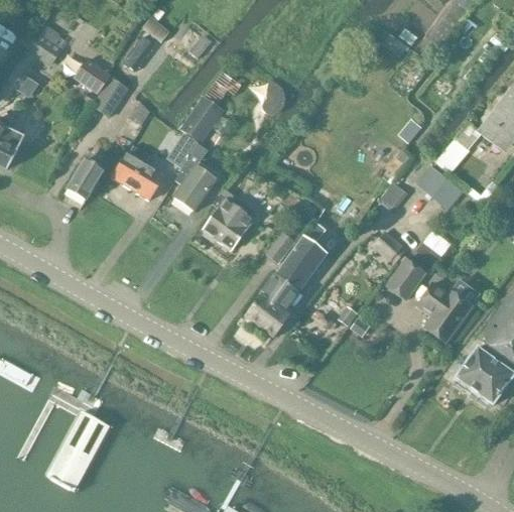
[(161,41),(170,31),(151,16),(143,26),(161,41)]
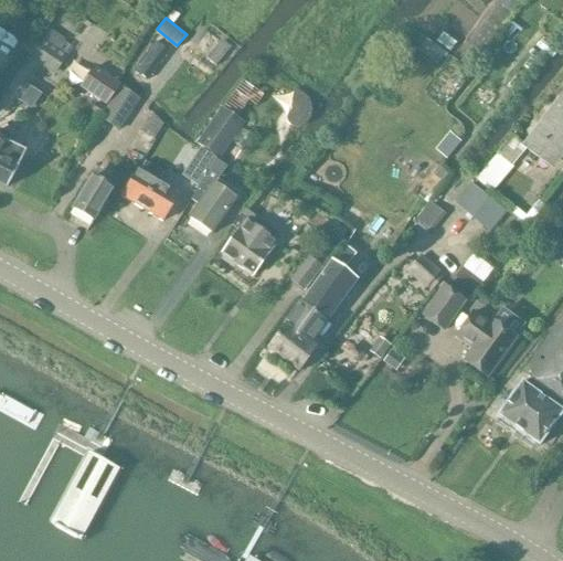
[(67,35),(48,22),(46,22),(27,53),(55,72),(74,43),(65,38),(67,35)]
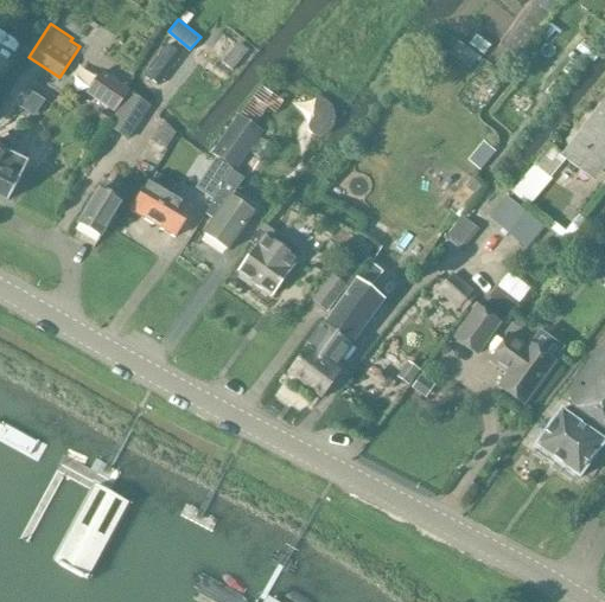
[(241,39),(224,59),(233,68),(250,47),(241,39)]
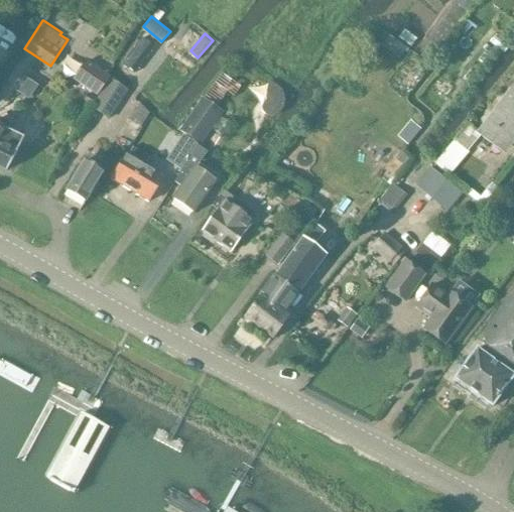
[(404,58),(412,48),(399,38),(391,49),(404,58)]
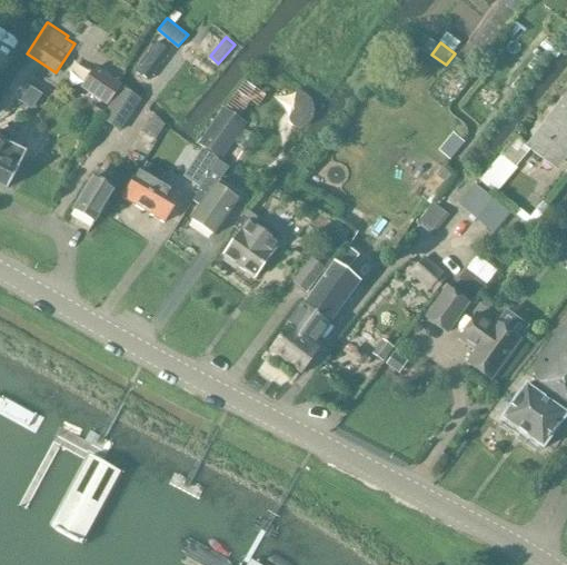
[(125,81),(98,63),(82,85),(109,103),(125,81)]
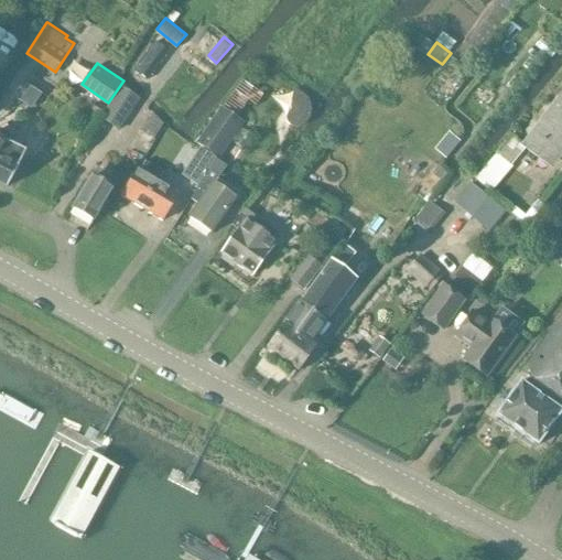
[(31,81),(54,97),(63,85),(40,68),(31,81)]
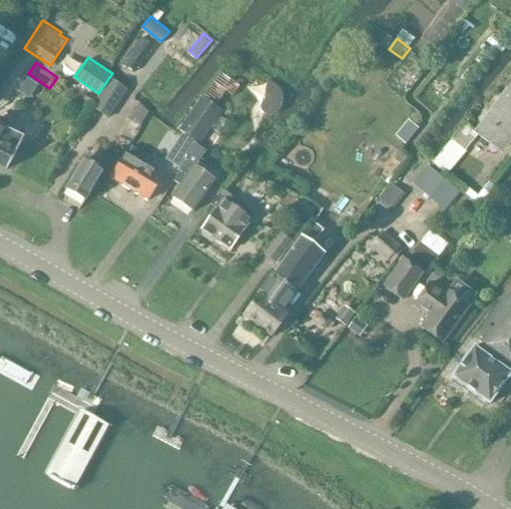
[(110,78),(99,93),(100,94),(93,104),(109,115),(125,90),(126,89),(118,83),(110,78)]
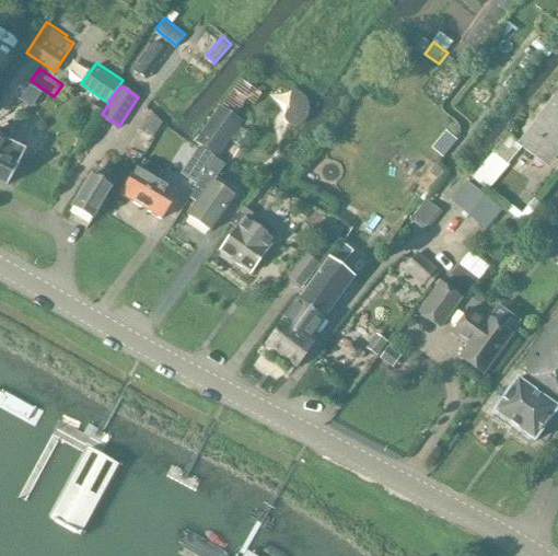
[(307,100),(307,99),(306,97),(306,95),(305,95),(304,93),(303,92),(302,91),(301,90),(289,106),(288,107),(287,108),(285,111),(285,112),(285,114),(285,115),(285,118),(286,119),(288,120),(290,122),(291,123),(294,123),(295,123),(297,123),(298,123),(301,122),(302,122),(304,119),(305,118),(306,116),(307,113),(309,111),(309,109),(309,107),(309,106),(309,105),(309,104),(309,102),(309,101),(307,100)]
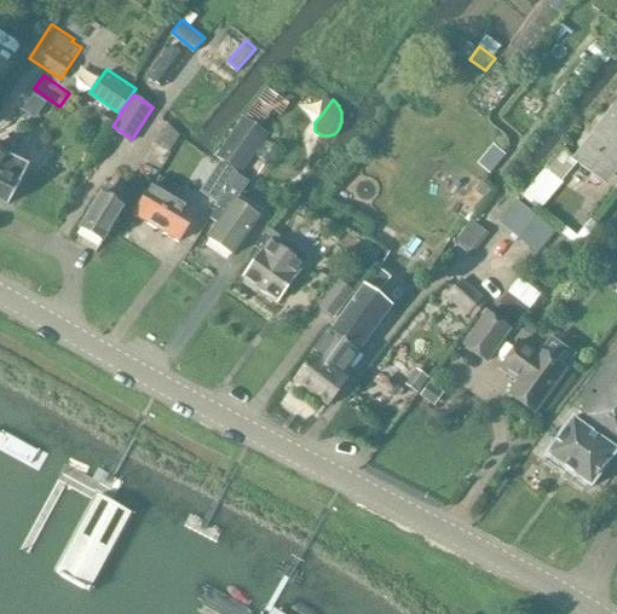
[(616,99),(575,156),(589,167),(593,163),(607,174),(616,161),(616,99)]
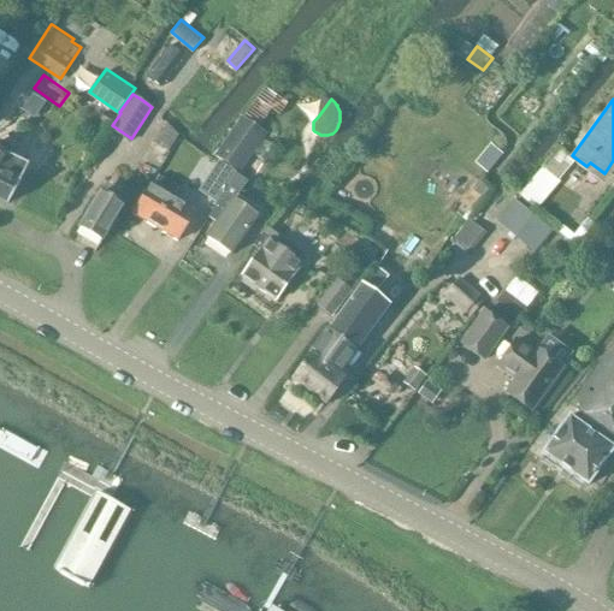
[(100,118),(111,124),(116,114),(105,110),(100,118)]
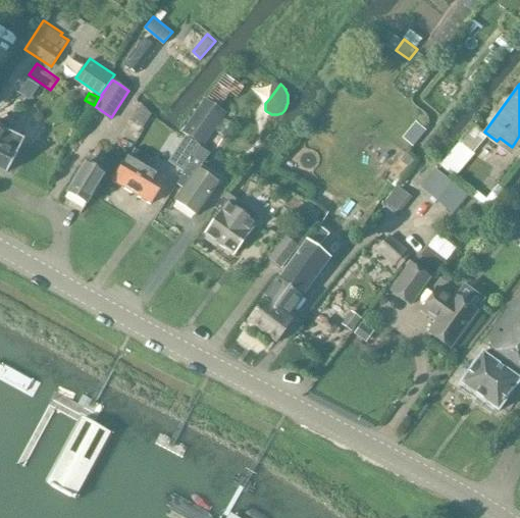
[(204,144),(227,110),(206,96),(183,130),(204,144)]
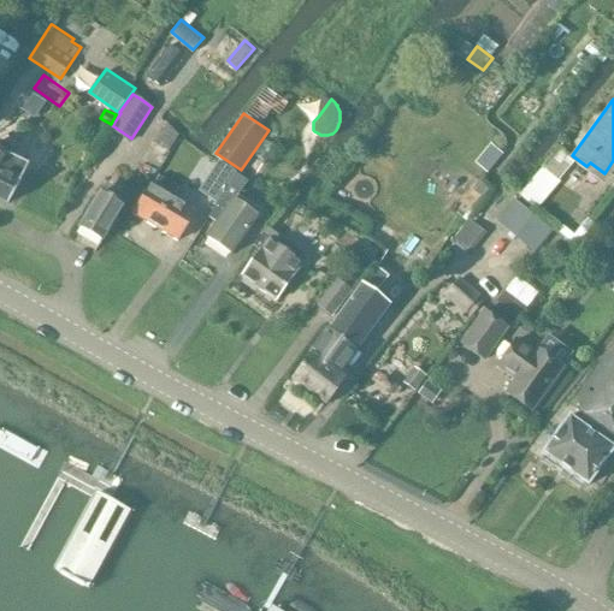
[(169,149),(181,132),(166,118),(153,140),(169,149)]
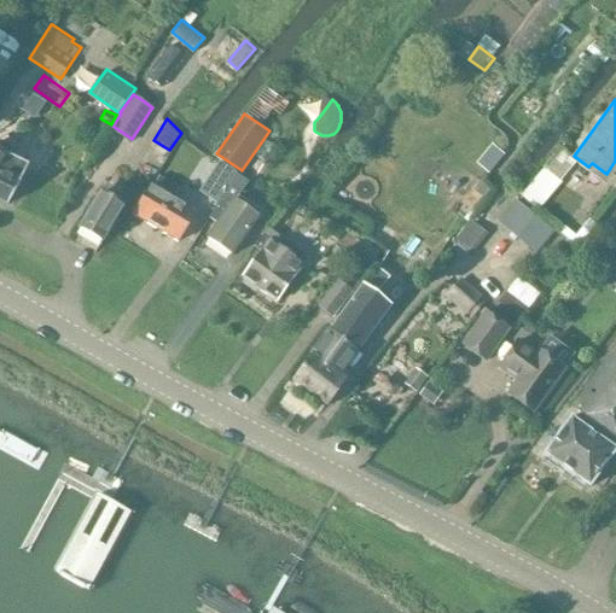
[(495,142),(478,161),(492,171),(507,152),(495,142)]
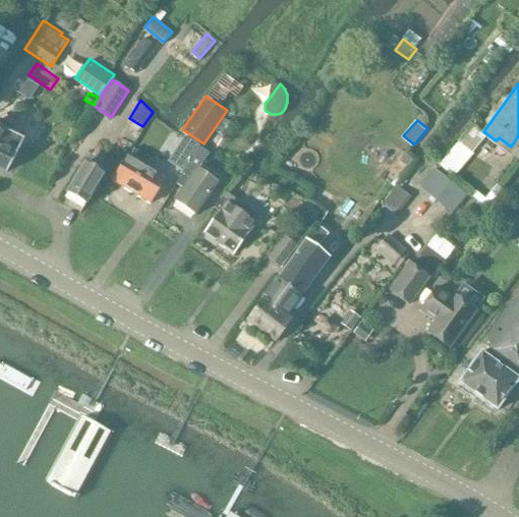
[(0,124),(0,165),(8,170),(24,137),(0,124)]
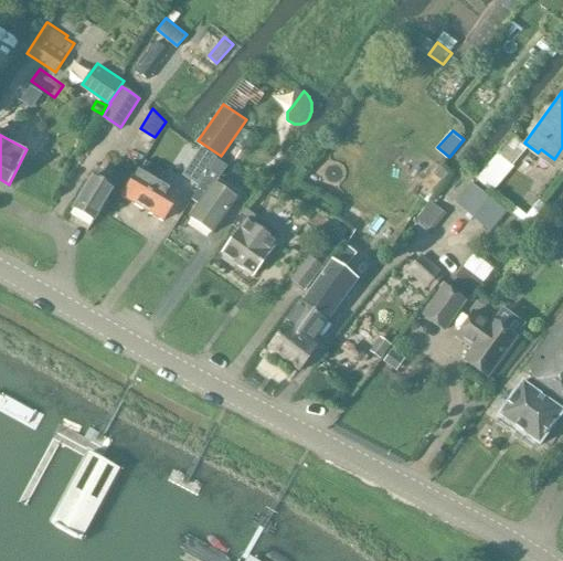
[(202,179),(216,156),(205,148),(191,171),(202,179)]
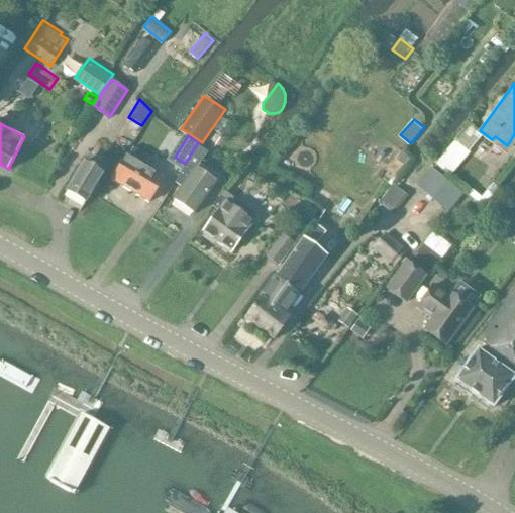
[(455,137),(437,160),(451,172),(470,149),(455,137)]
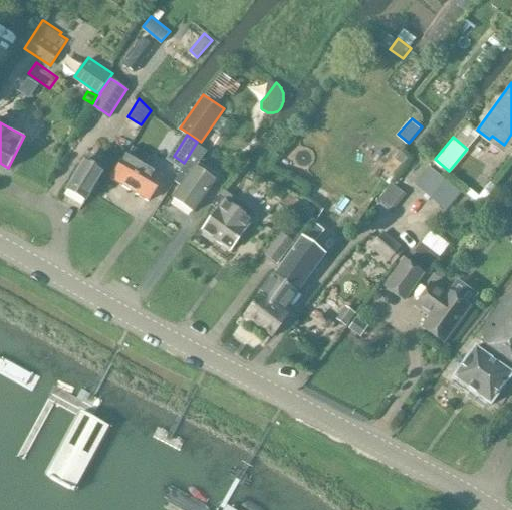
[(125,152),(110,176),(149,199),(164,175),(145,163),(151,154),(134,144),(129,153),(125,152)]
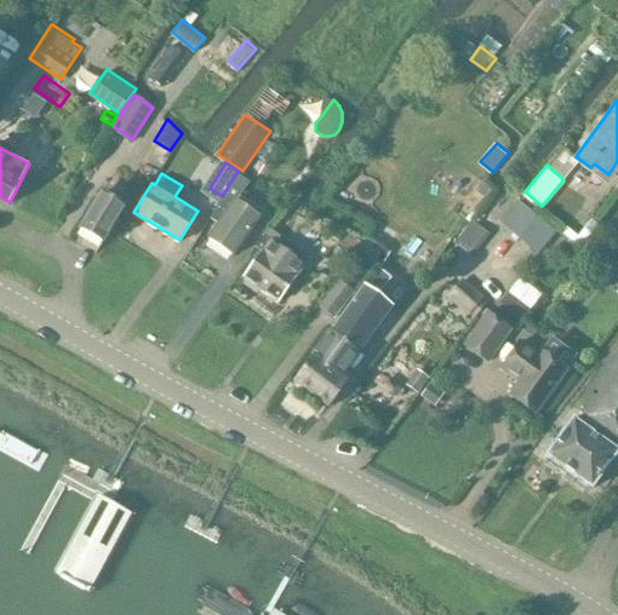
[(246,185),(238,179),(222,201),(228,206),(207,235),(233,254),(263,211),(240,195),(246,185)]
